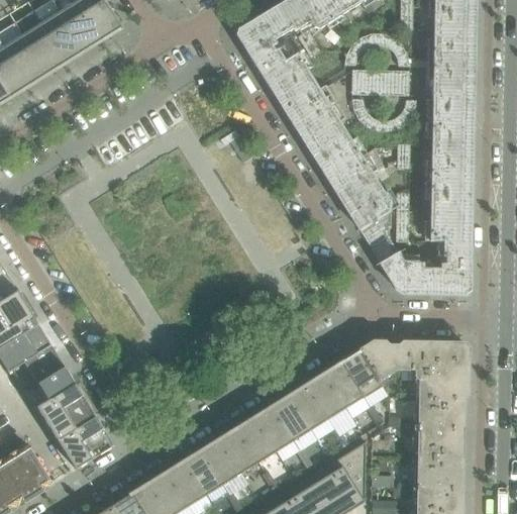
[(103,39),(79,0),(77,0),(60,11),(85,52),(103,39)]
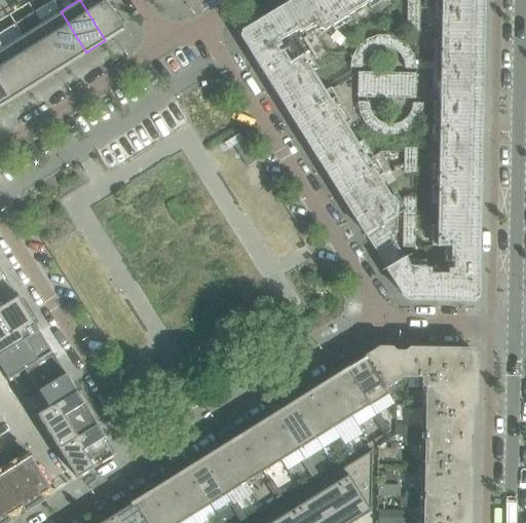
[(125,28),(107,0),(80,0),(105,40),(125,28)]
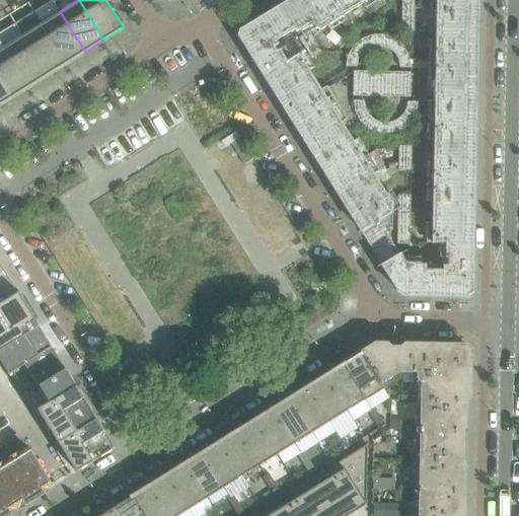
[(327,24),(312,0),(287,0),(272,10),(270,13),(268,15),(265,16),(261,17),(240,29),(239,35),(264,74),(287,60),(279,48),(277,50),(274,46),(279,43),(276,40),(294,28),(300,30),(308,25),(309,26),(313,23),(315,27),(320,28),(327,24)]
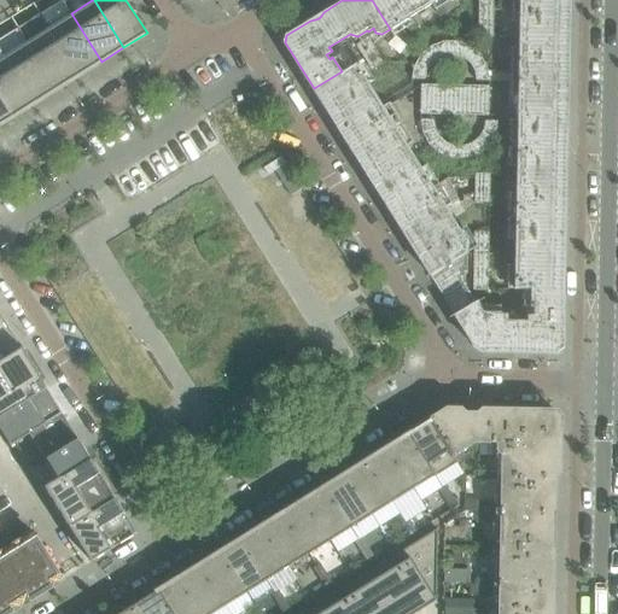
[(372,0),(390,29),(435,0),(372,0)]
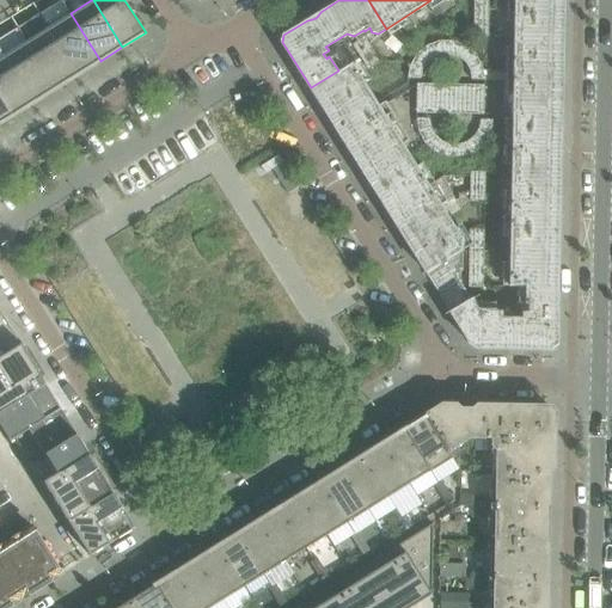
[(562,28),(562,0),(513,0),(512,71),(561,71),(562,43),(560,38),(560,31),(562,28)]
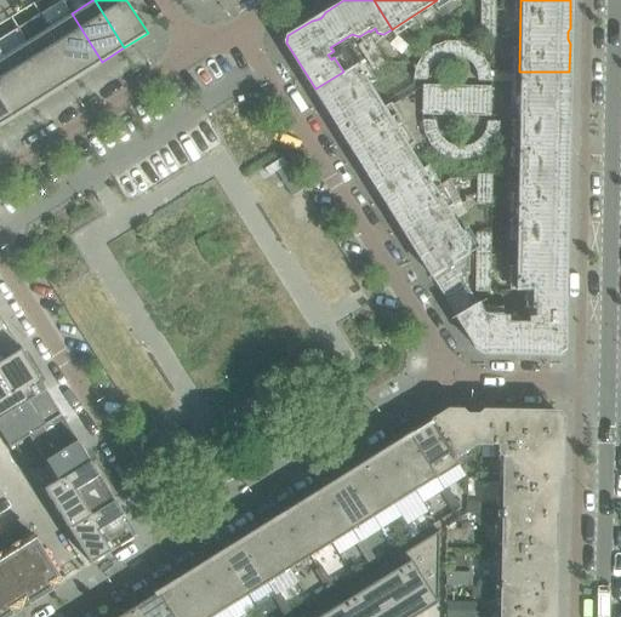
[(495,16),(496,6),(480,6),(480,16),(495,16)]
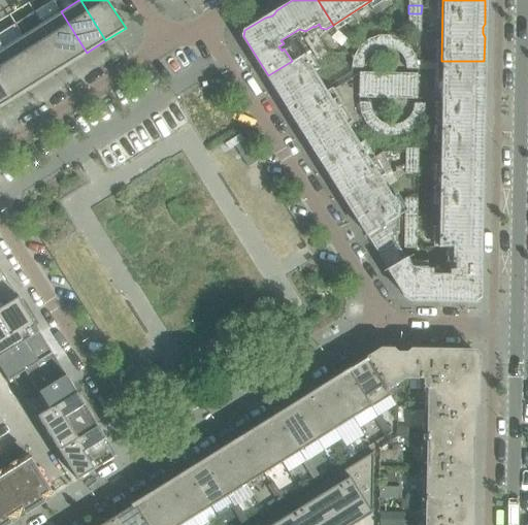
[(87,53),(61,11),(41,23),(67,64),(87,53)]
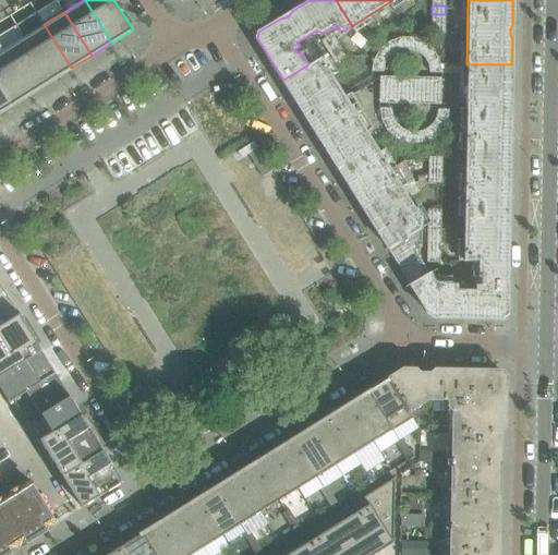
[(445,23),(445,14),(432,14),(432,23),(445,23)]
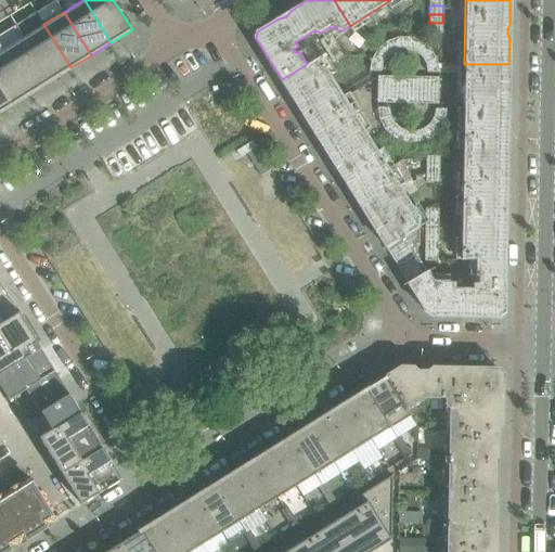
[(442,30),(442,23),(429,23),(429,31),(442,33),(442,30)]
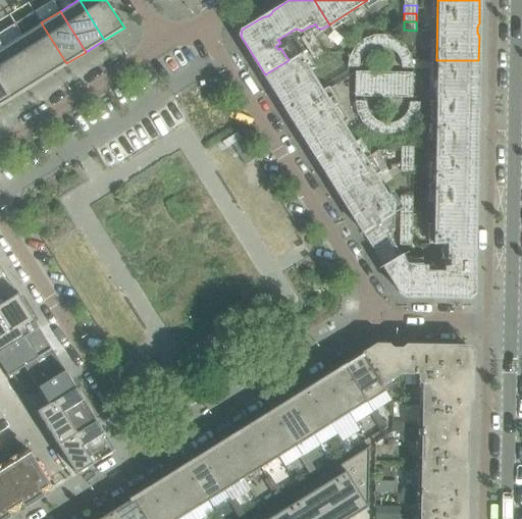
[(66,63),(41,22),(22,35),(48,75),(66,63)]
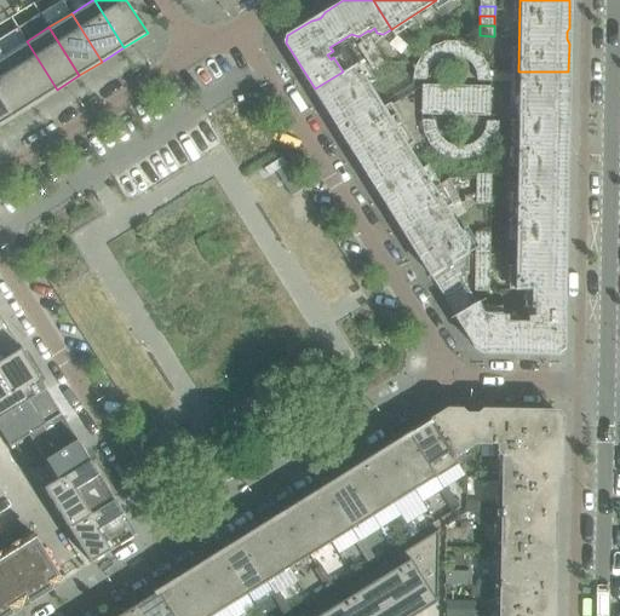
[(374,45),(369,36),(357,44),(362,52),(374,45)]
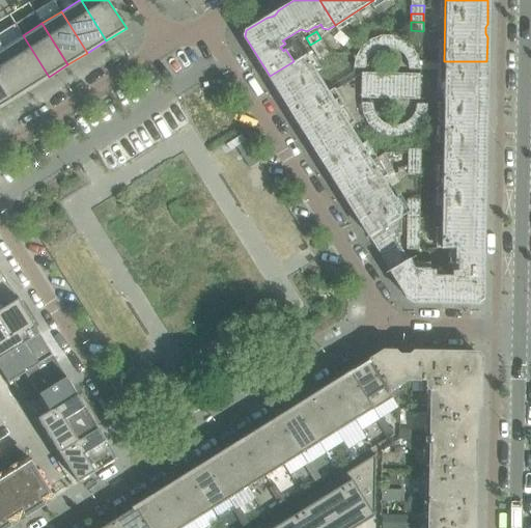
[(383,46),(381,34),(369,38),(375,49),(383,46)]
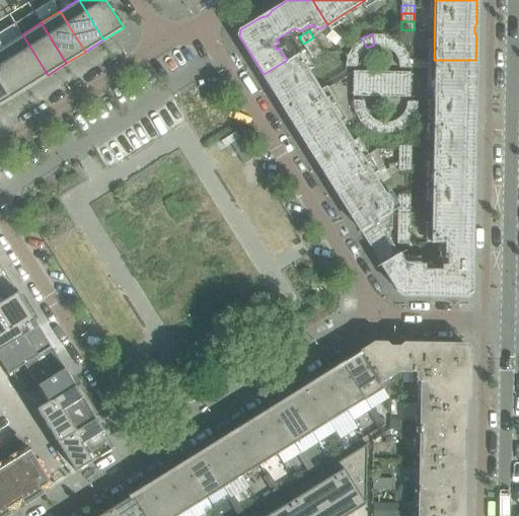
[(381,45),(384,33),(382,33),(372,33),(374,45),(381,45)]
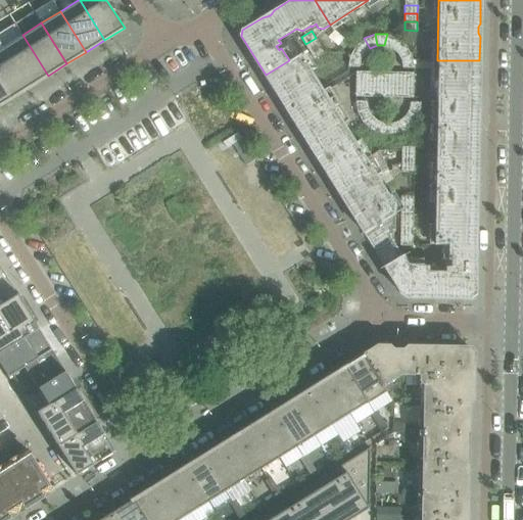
[(392,48),(398,39),(389,35),(387,34),(384,45),(392,48)]
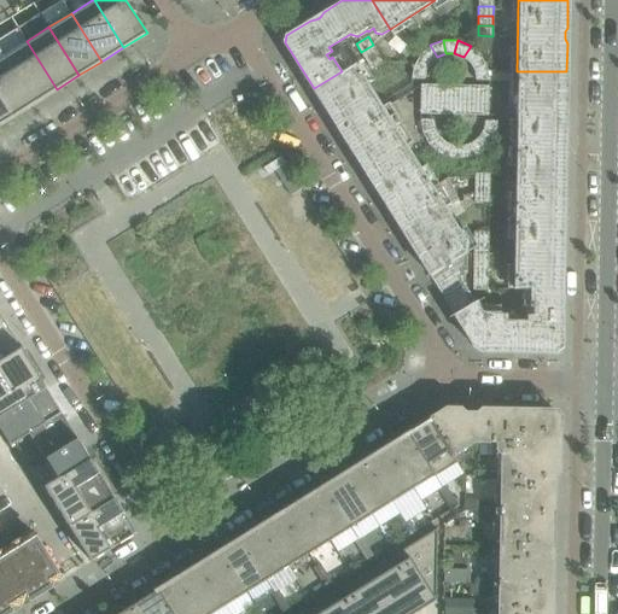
[(57,89),(27,41),(5,54),(35,103),(57,89)]
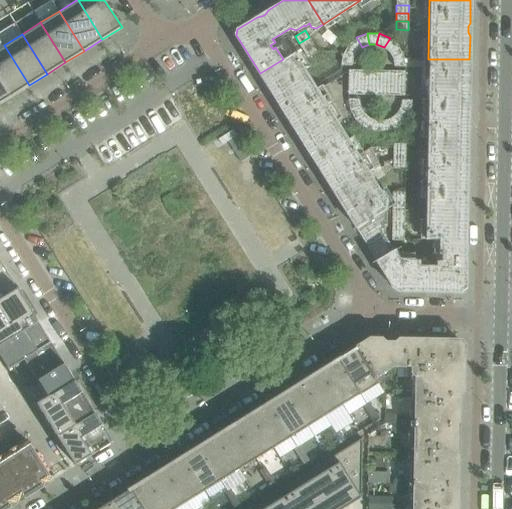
[(313,43),(309,37),(299,43),(303,50),(313,43)]
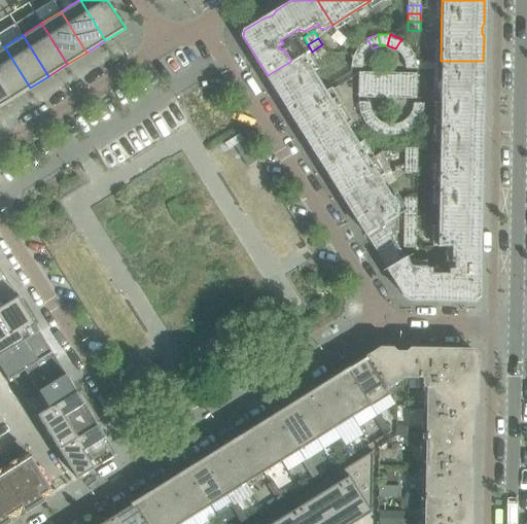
[(373,48),(366,38),(358,45),(366,53),(373,48)]
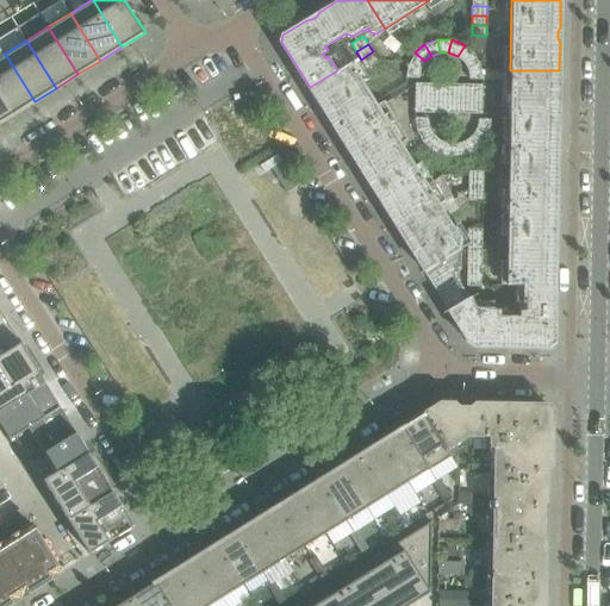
[(465,62),(474,55),(473,52),(465,45),(458,56),(465,62)]
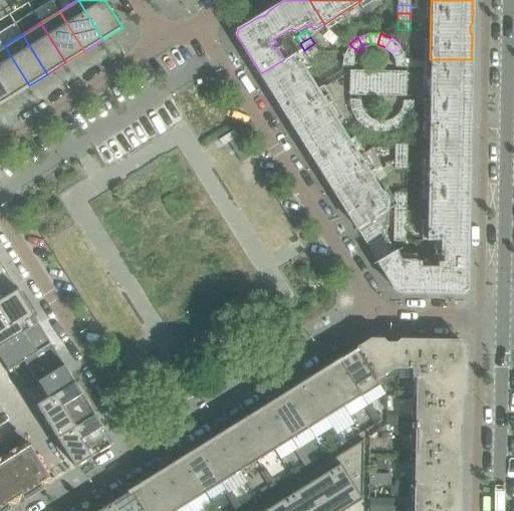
[(319,50),(314,43),(304,50),(305,51),(309,57),(319,50)]
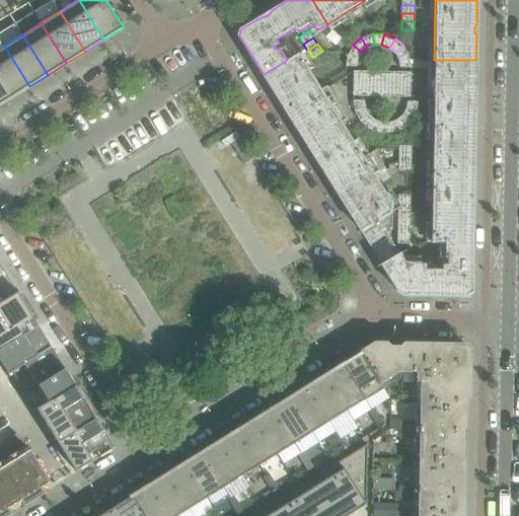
[(361,52),(353,45),(349,52),(348,56),(358,59),(361,52)]
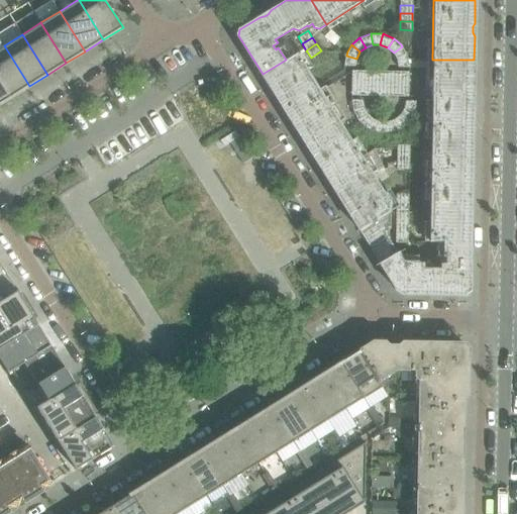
[(29,86),(4,45),(0,47),(0,80),(11,98),(29,86)]
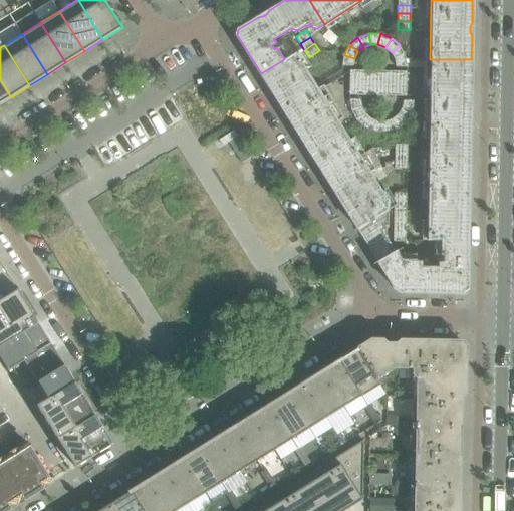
[(403,50),(400,46),(392,52),(395,59),(405,56),(403,50)]
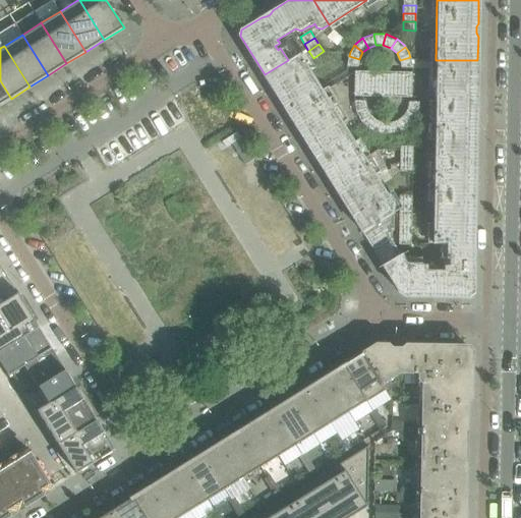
[(324,91),(302,57),(299,53),(288,60),(265,74),(278,96),(282,98),(284,103),(285,107),(297,126),(332,105),(335,109),(346,102),(335,83),(324,91)]
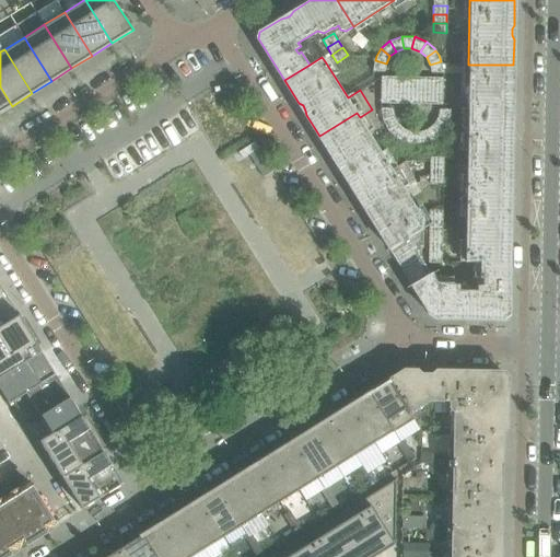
[(385,71),(386,64),(375,60),(373,70),(385,71)]
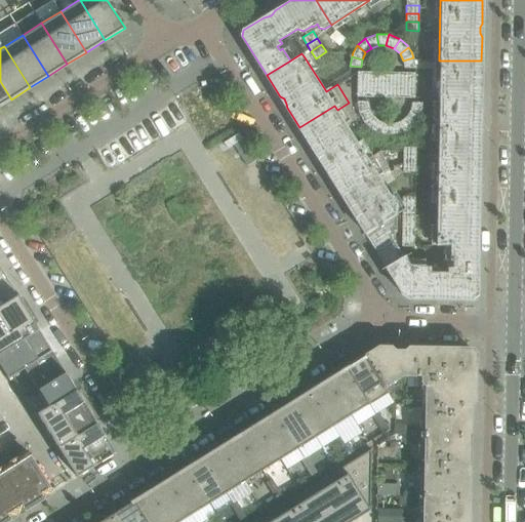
[(414,59),(413,57),(403,61),(404,67),(415,68),(414,59)]
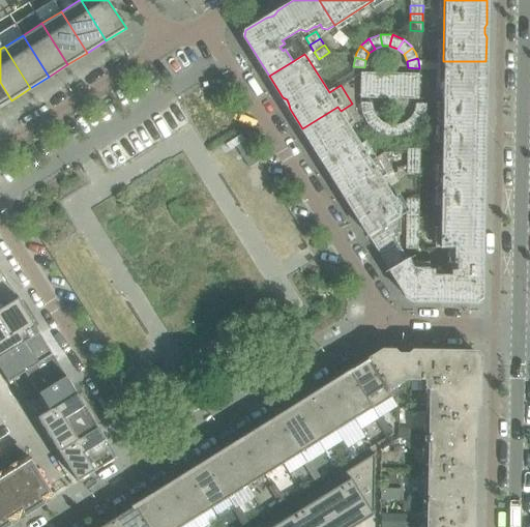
[(486,86),(486,61),(443,61),(443,79),(443,96),(443,100),(442,121),(484,122),(484,101),(484,99),(483,96),(483,90),(486,86)]
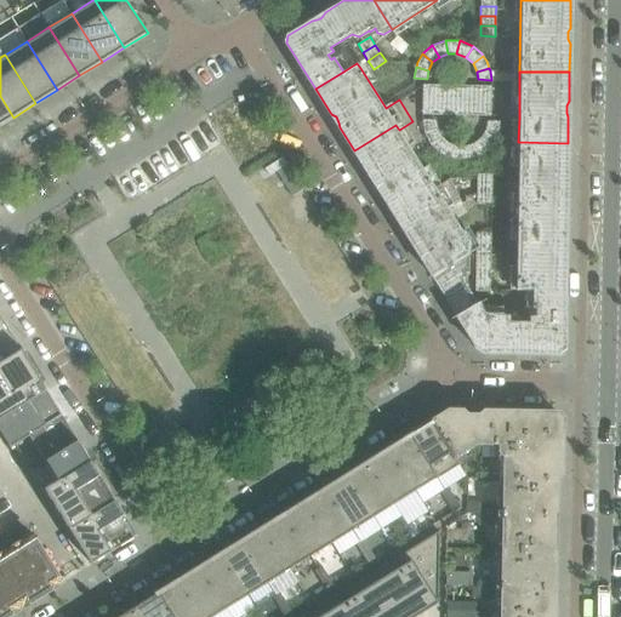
[(432,98),(432,84),(422,84),(422,86),(422,98),(432,98)]
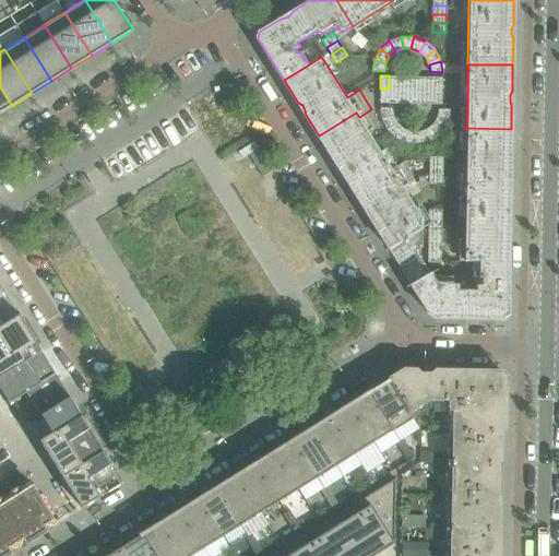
[(397,89),(397,75),(389,75),(389,89),(397,89)]
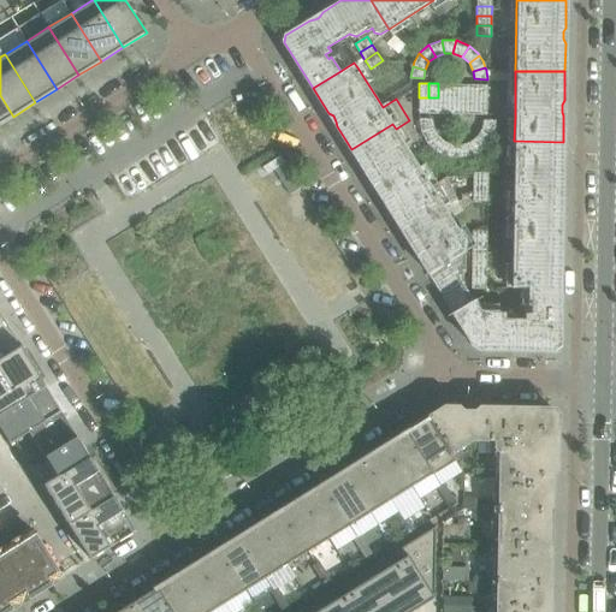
[(448,99),(448,83),(438,83),(438,97),(448,99)]
